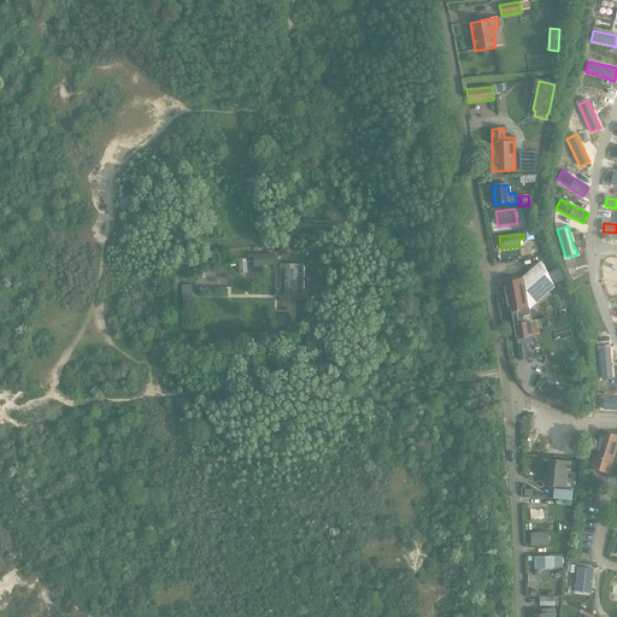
[(274,264),(274,262),(274,254),(253,256),(254,266),(274,264)]
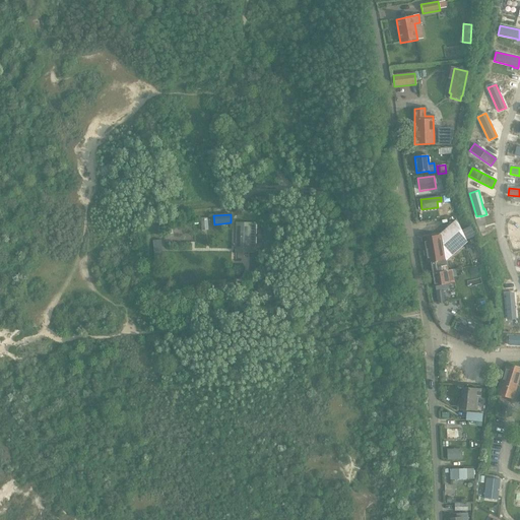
[(236,222),(235,252),(250,252),(255,253),(256,223),(251,223),(236,222)]
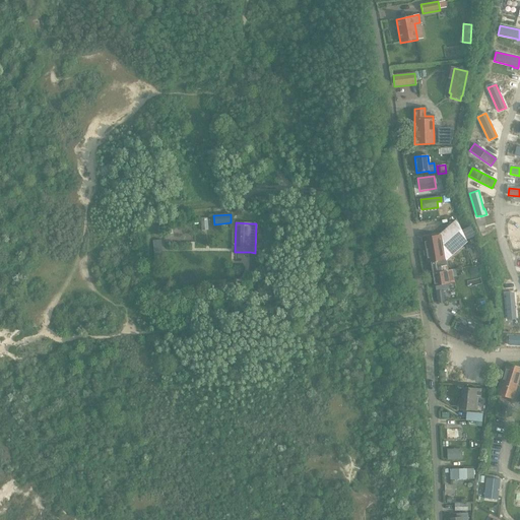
[(440,235),(421,239),(427,263),(430,262),(432,274),(446,271),(445,261),(466,242),(457,222),(454,223),(450,234),(440,236),(440,235)]
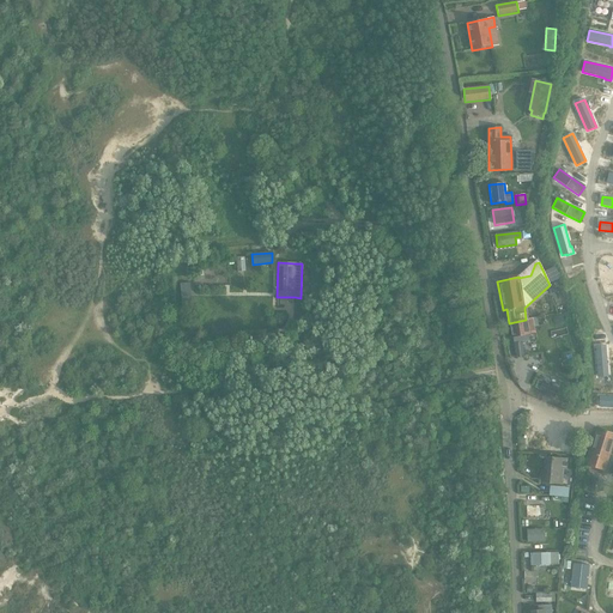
[(182,307),(192,305),(189,283),(180,284),(182,307)]
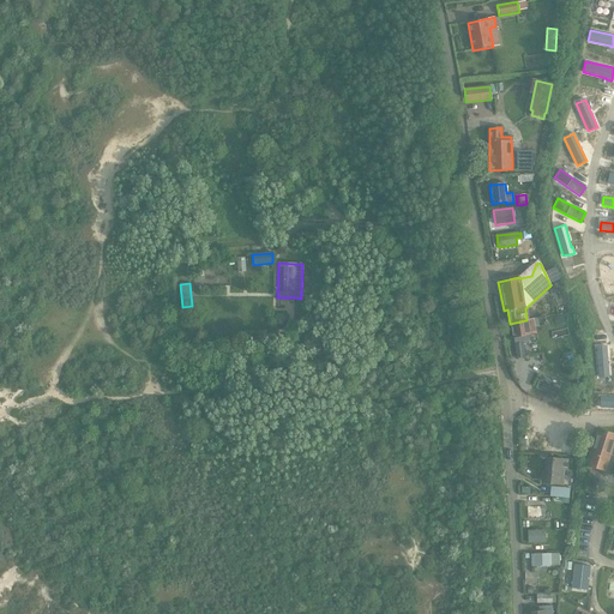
[(527,320),(510,324),(512,337),(513,337),(515,343),(522,342),(530,341),(529,335),(536,333),(534,319),(527,320)]
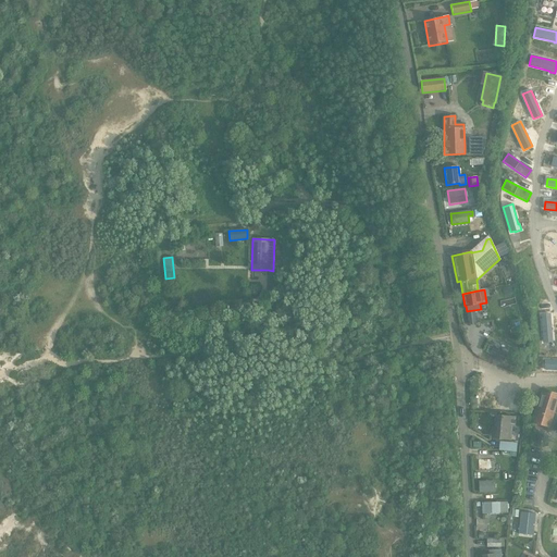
[(473,310),(467,311),(469,325),(475,324),(473,310)]
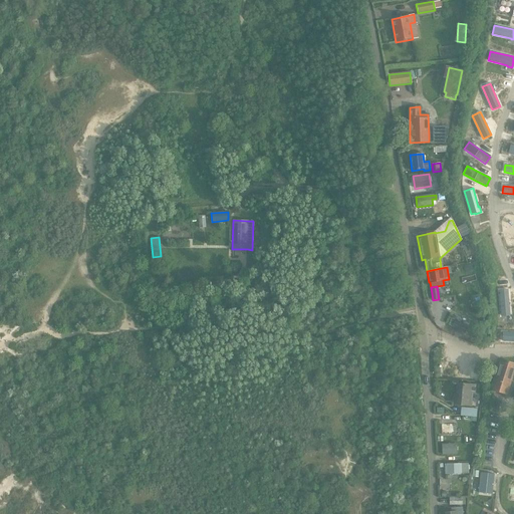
[(503,290),(499,291),(501,316),(510,315),(508,290),(506,290),(505,289),(503,290)]
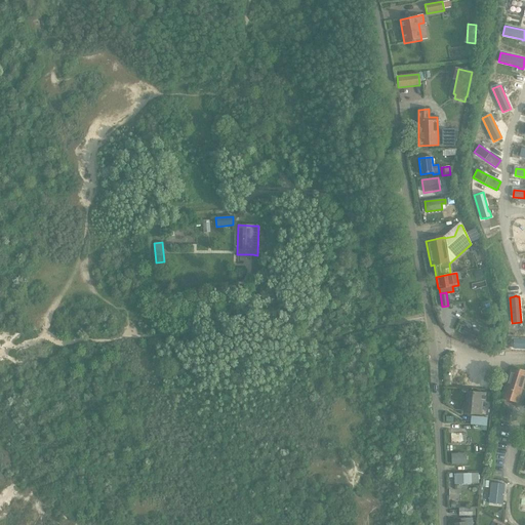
[(470,309),(467,315),(480,322),(483,315),(470,309)]
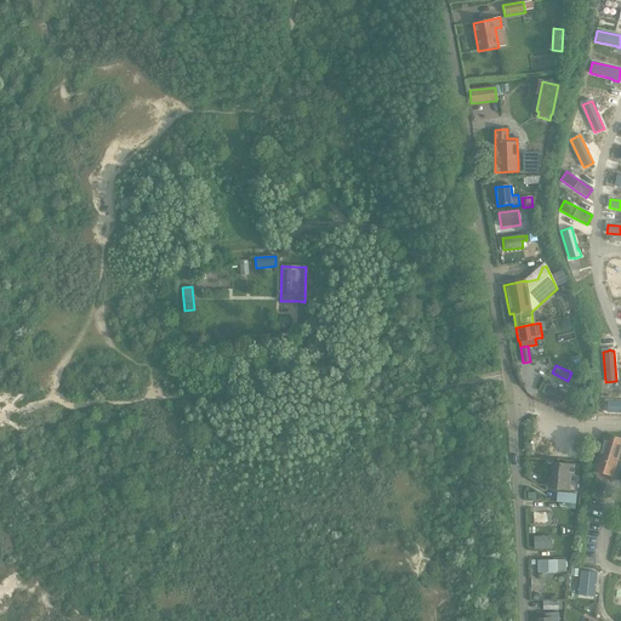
[(546,397),(563,402),(565,394),(548,388),(546,397)]
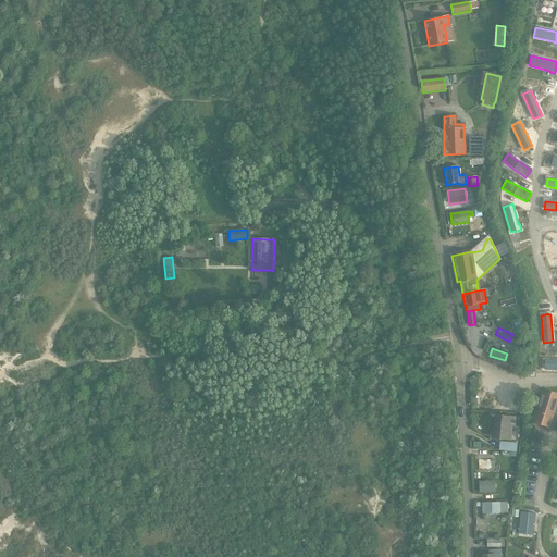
[(556,360),(545,360),(544,370),(556,370),(556,360)]
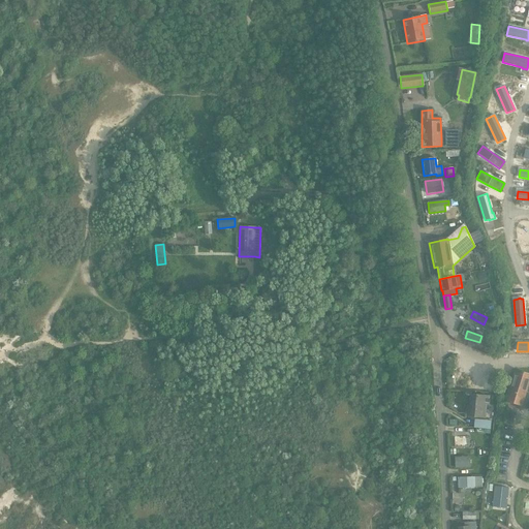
[(528,374),(515,370),(504,401),(521,406),(528,379),(528,374)]
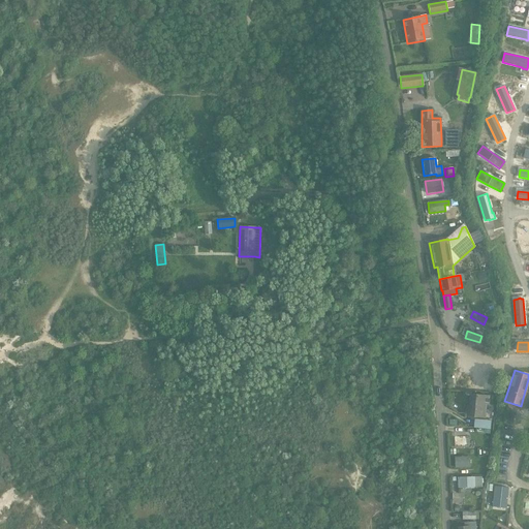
[(468,407),(467,415),(485,417),(486,409),(486,402),(488,402),(489,394),(469,392),(468,407)]
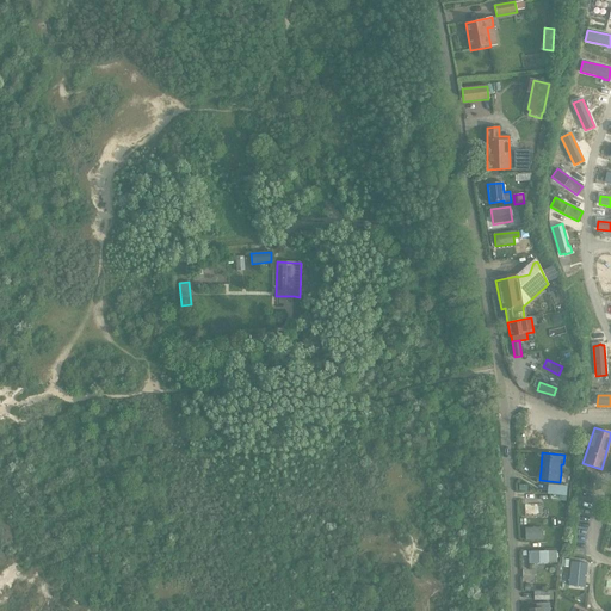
[(548,483),(547,493),(560,494),(566,495),(567,486),(548,483)]
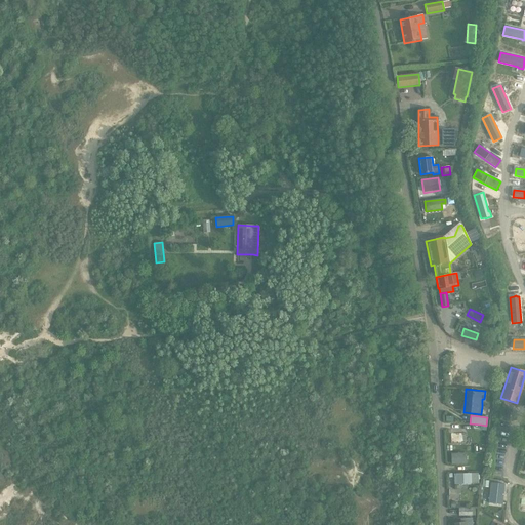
[(465,433),(451,434),(451,444),(465,443),(465,433)]
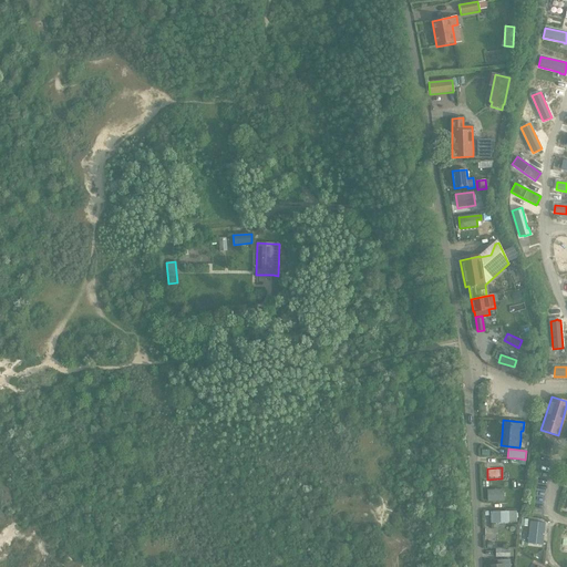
[(504,490),(487,490),(487,502),(504,501),(504,490)]
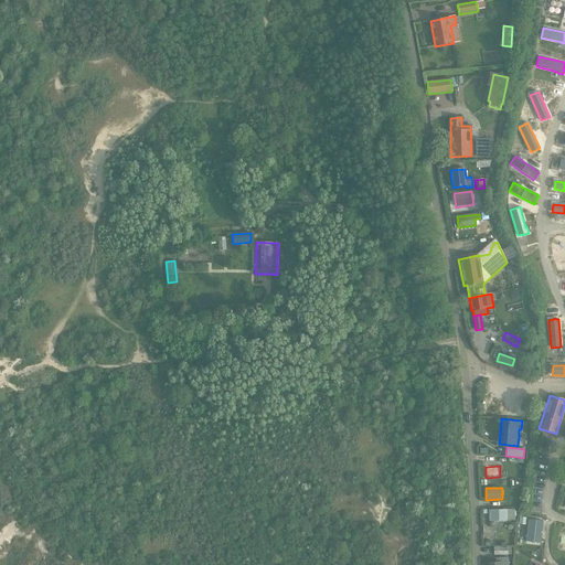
[(513,509),(489,510),(490,521),(514,521),(513,509)]
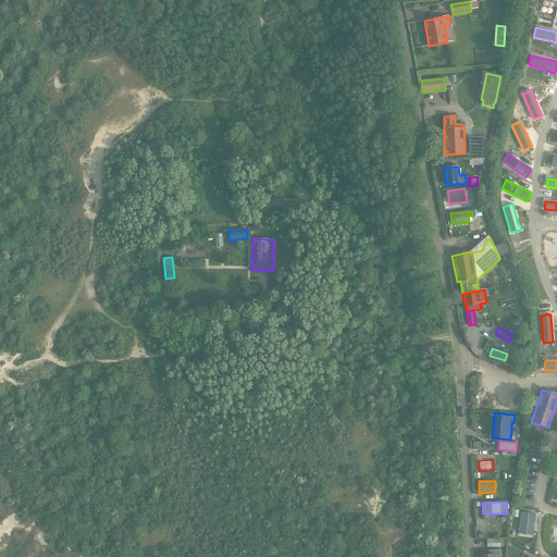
[(523,514),(521,531),(534,533),(535,518),(528,517),(529,515),(523,514)]
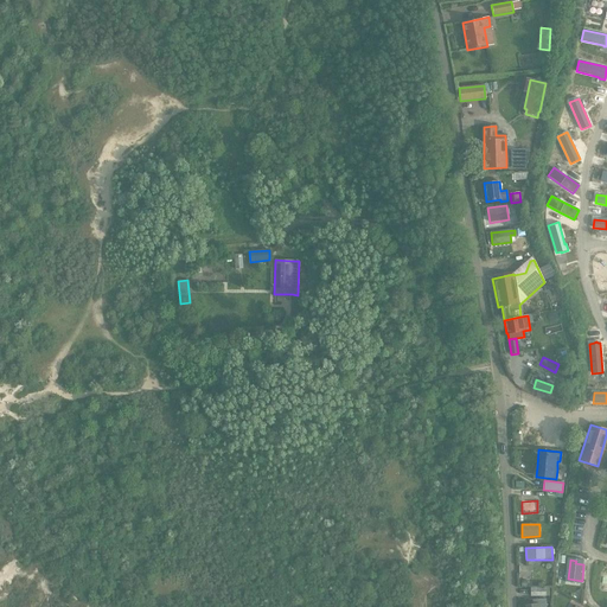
[(545,586),(530,587),(530,596),(545,596),(545,586)]
